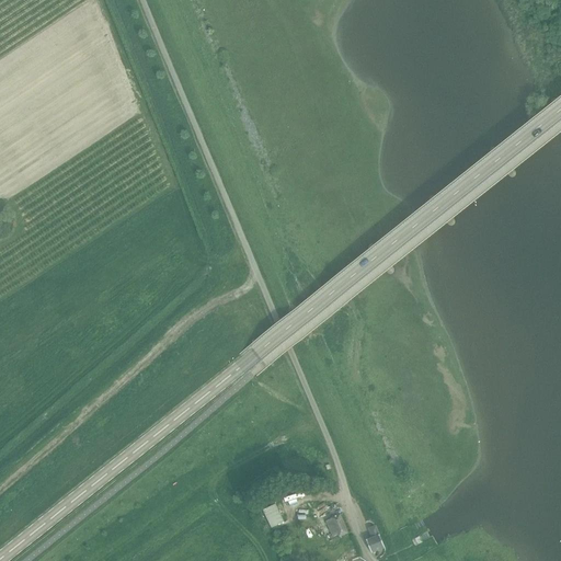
[(551,103),(552,104),(560,116),(560,103),(558,100),(557,99),(556,99),(554,99),(553,100),(552,101),(551,102),(551,103)]
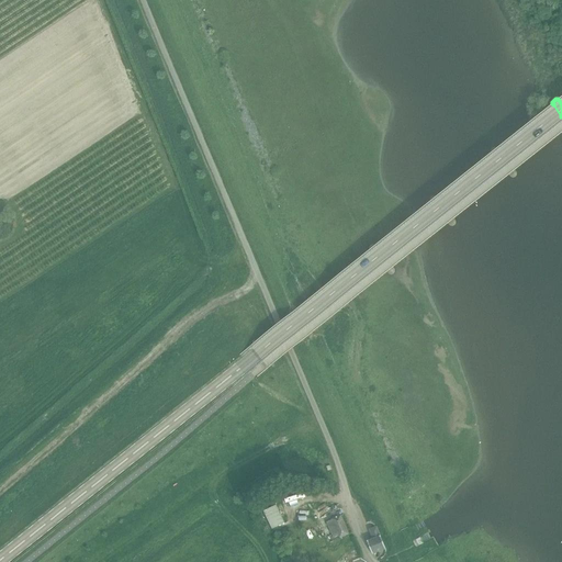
[(314,520),(323,517),(318,507),(310,512),(314,520)]
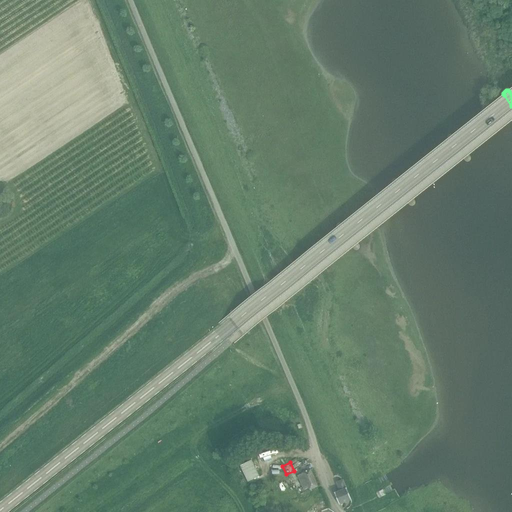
[(297,476),(289,479),(291,484),(299,481),(303,492),(309,489),(310,492),(318,489),(317,486),(311,469),(297,475),(297,476)]
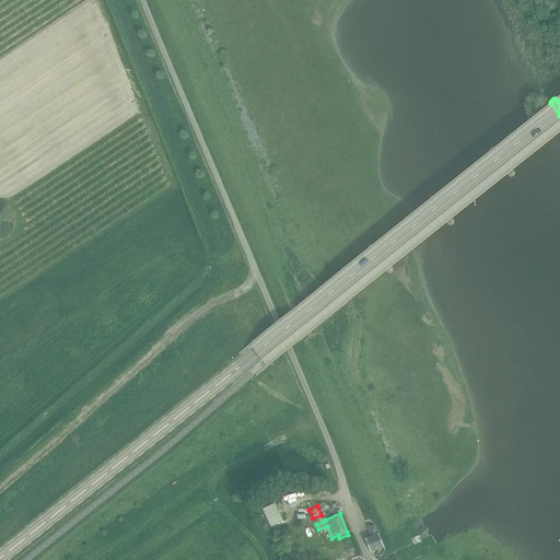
[(372,537),(365,540),(370,552),(383,547),(384,546),(380,535),(378,534),(375,524),(374,525),(373,525),(368,527),(372,537)]
